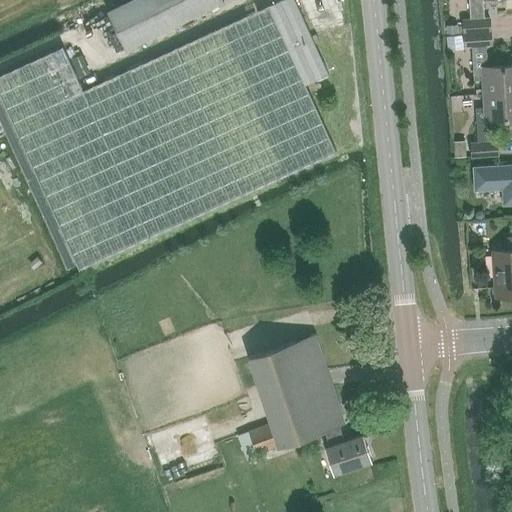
[(0,76),(0,93),(2,97),(80,269),(337,152),(306,84),(330,73),(296,0),(279,0),(84,90),(64,46),(0,76)]
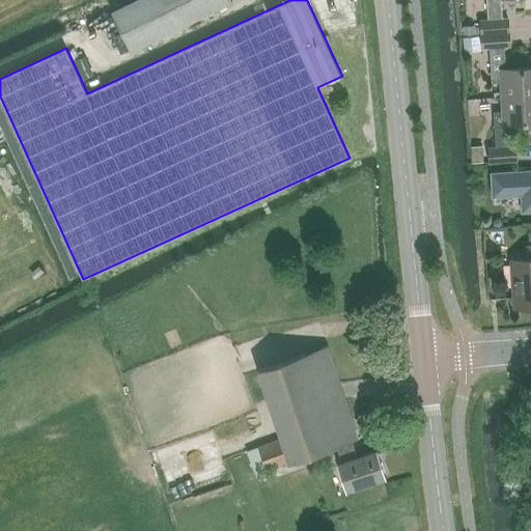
[(233,3),(231,0),(136,0),(111,12),(132,53),(233,3)]
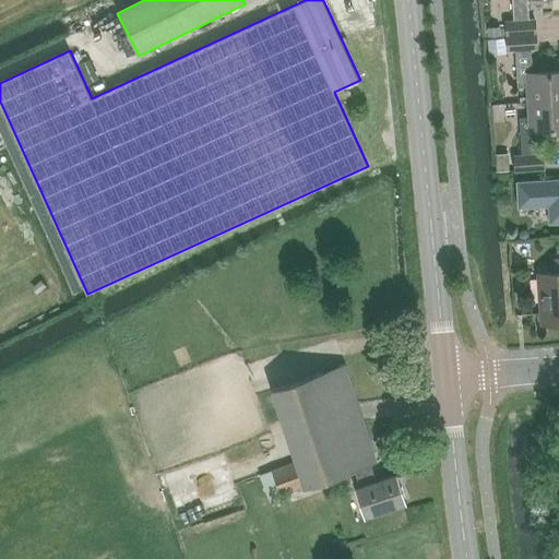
[(507,36),(535,34),(534,20),(528,20),(528,0),(511,0),(513,21),(506,21),(507,36)]
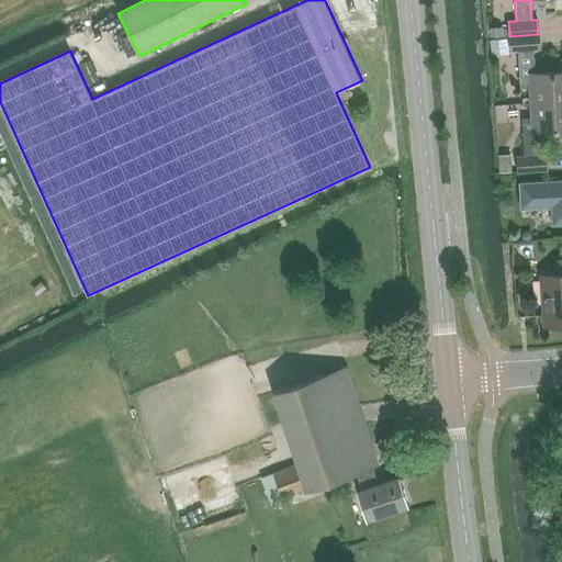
[(531,103),(561,100),(561,70),(535,72),(534,48),(538,47),(538,34),(509,36),(509,49),(517,49),(520,88),(531,88),(531,103)]
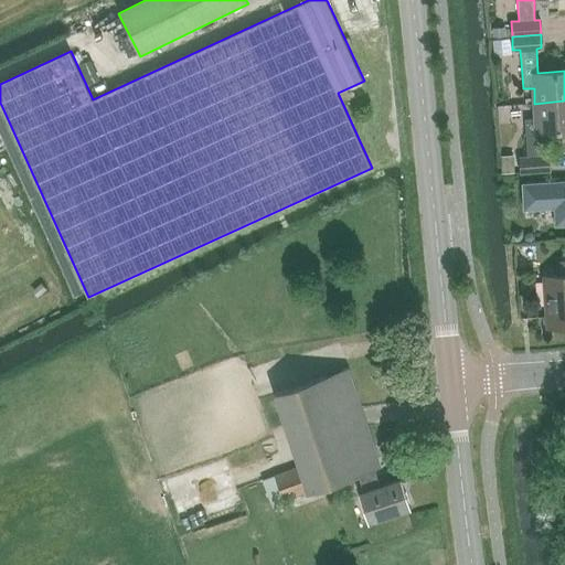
[(564,100),(534,104),(535,118),(524,118),(526,157),(520,158),(521,172),(550,170),(548,156),(543,157),(542,131),(564,129),(564,100)]
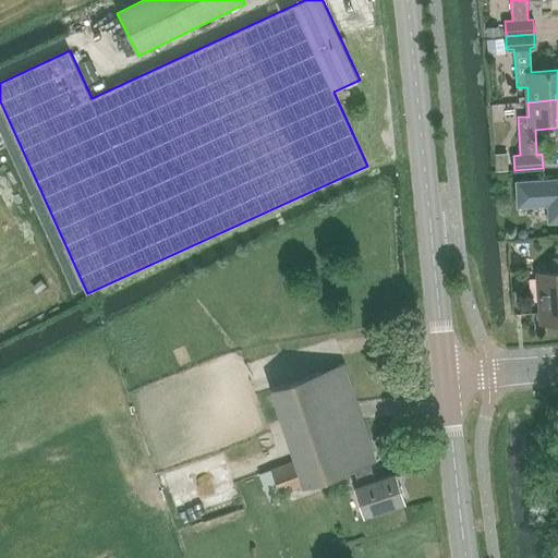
[(548,222),(557,221),(557,178),(516,181),(517,207),(547,205),(548,222)]
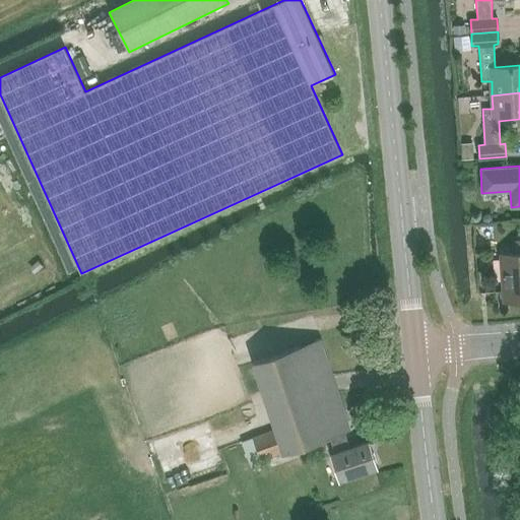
[(519,239),(516,240),(516,253),(501,254),(504,302),(519,300),(519,239)]
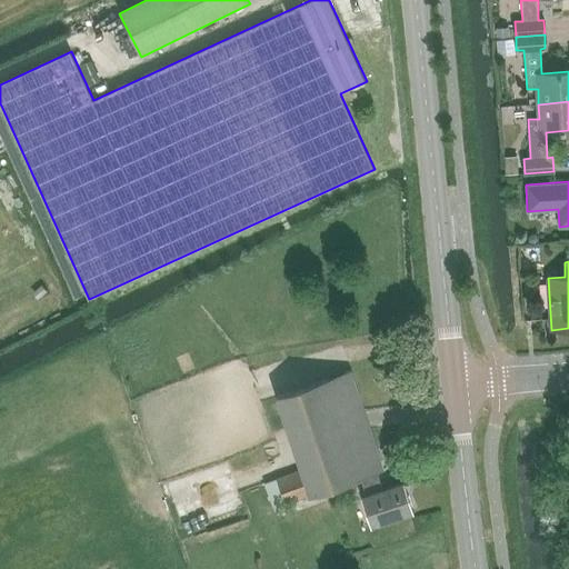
[(403,481),(382,488),(378,473),(385,471),(351,370),(276,396),(300,471),(263,485),(273,510),(309,497),(357,480),(371,527),(413,512),(403,481)]
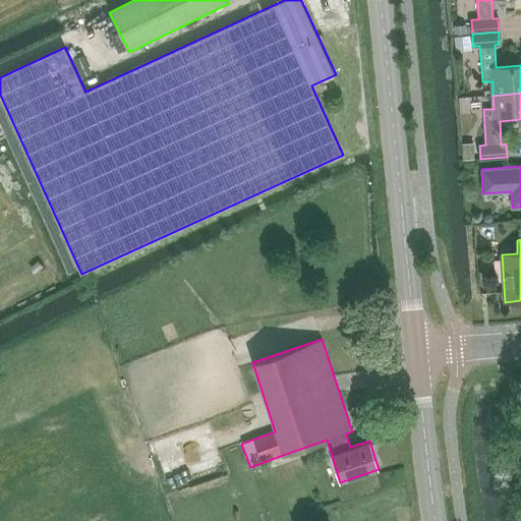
All buildings are outlined.
